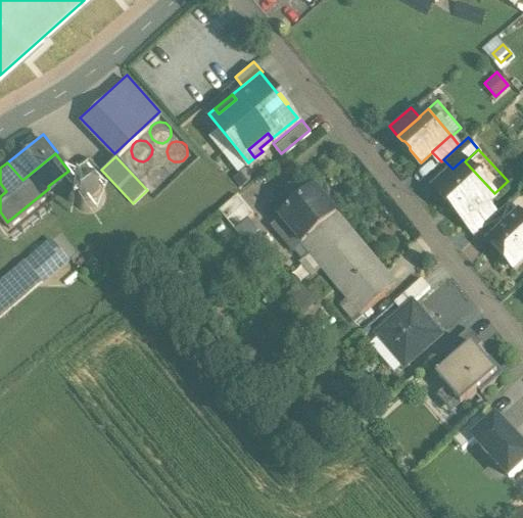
[(453,169),(434,186),(465,220),(486,200),(494,193),(465,161),(463,159),(453,169)]
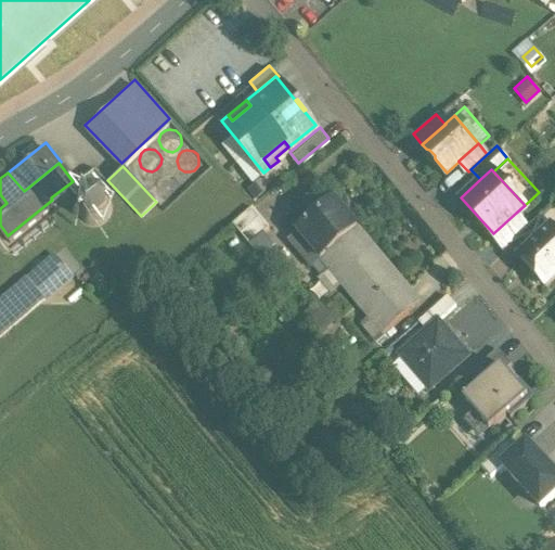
[(172,171),(167,170),(163,171),(158,175),(156,181),(158,189),(164,192),(170,193),(173,191),(178,186),(179,180),(177,175),(172,171)]
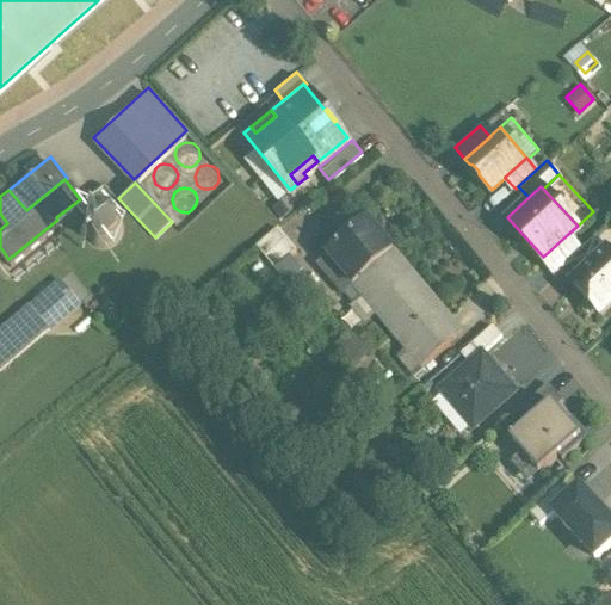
[(117,213),(107,205),(97,205),(88,210),(84,220),(82,226),(86,235),(93,241),(106,242),(112,240),(118,232),(119,228),(121,222),(117,213)]
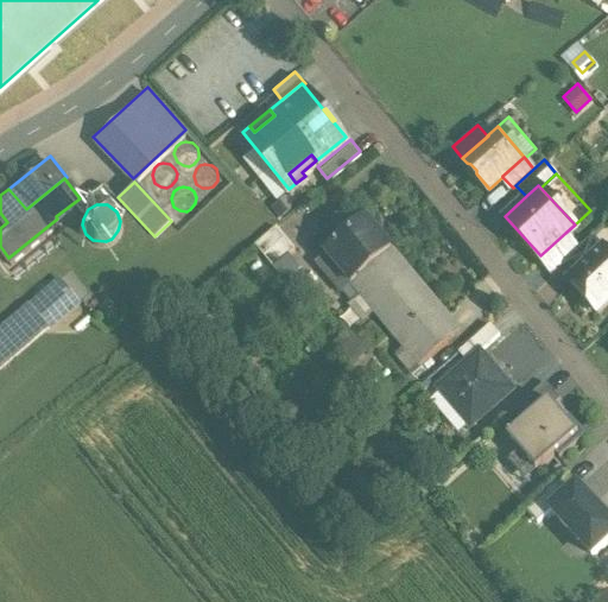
[(390,245),(365,215),(325,248),(350,278),(390,245)]
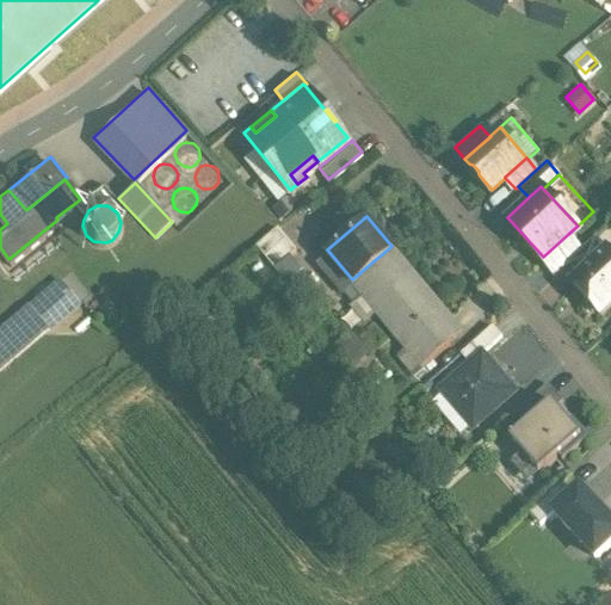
[(277,223),(254,241),(264,253),(285,234),(277,223)]
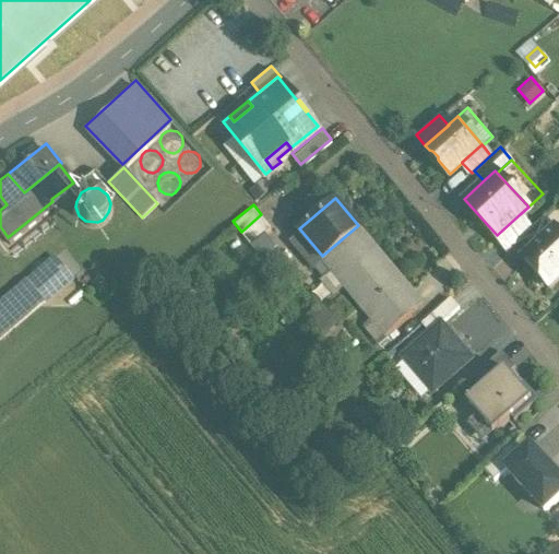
[(261,214),(241,232),(249,242),(270,225),(261,214)]
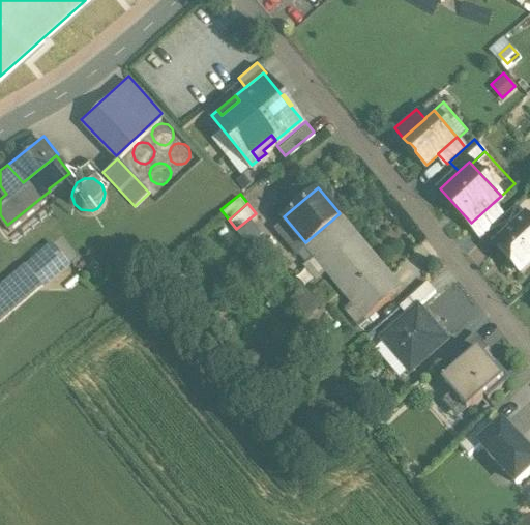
[(493,203),(471,223),(481,234),(491,226),(503,214),(493,203)]
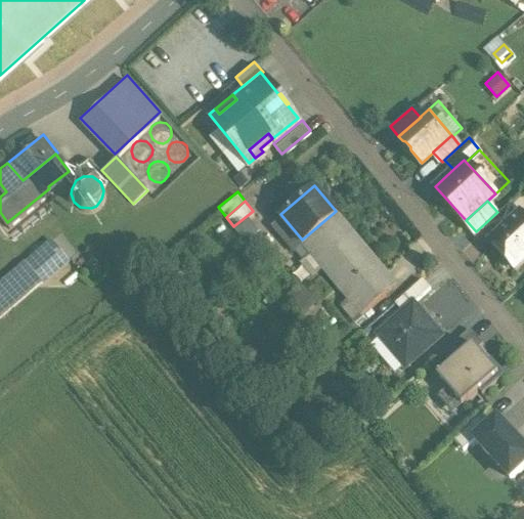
[(497,212),(485,223),(494,233),(519,211),(510,201),(497,212)]
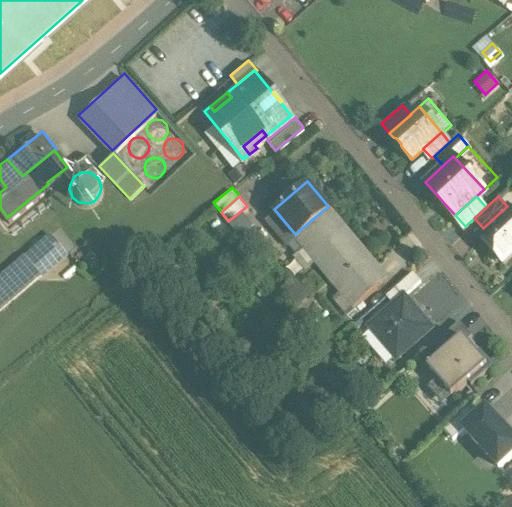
[(328,206),(295,234),(303,244),(336,216),(328,206)]
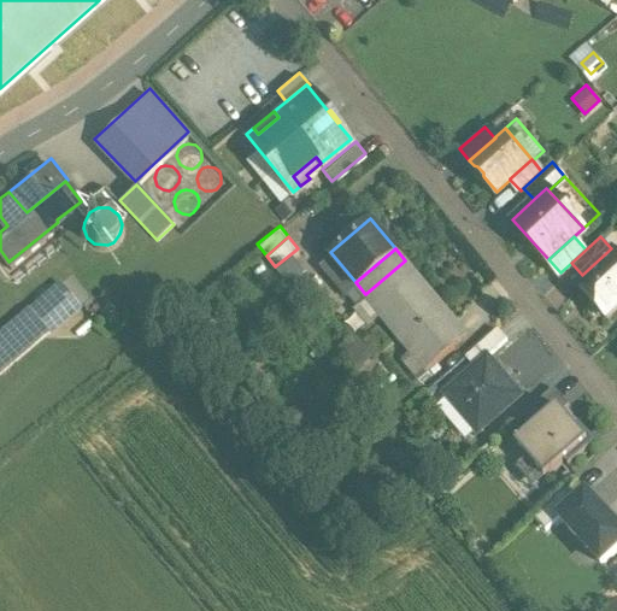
[(582,275),(577,280),(585,287),(587,293),(591,298),(591,303),(597,309),(601,310),(605,313),(616,301),(616,254),(611,248),(582,275)]
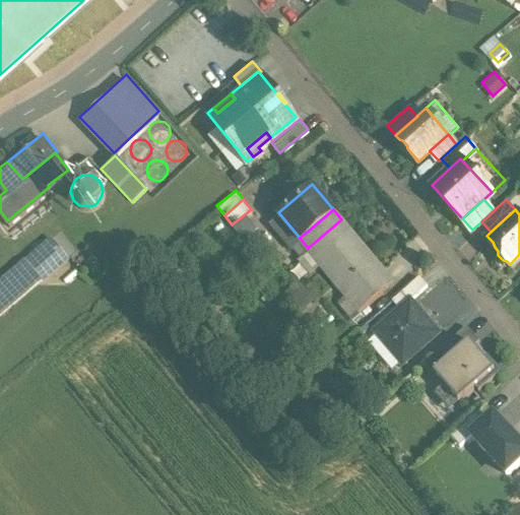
[(246,215),(233,226),(241,236),(254,224),(246,215)]
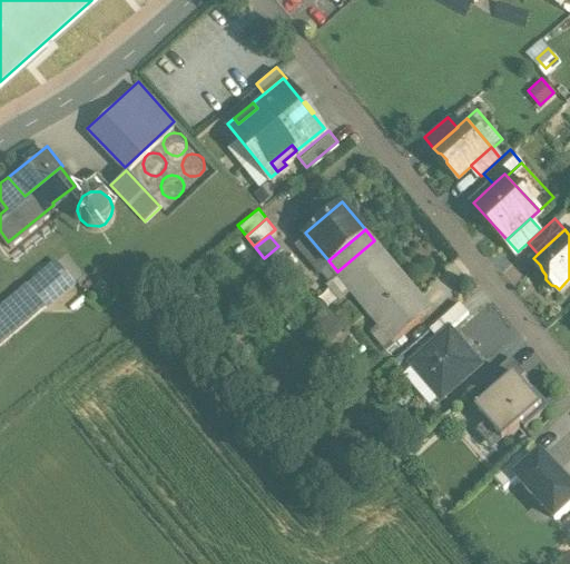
[(374,240),(337,271),(392,337),(429,306),(374,240)]
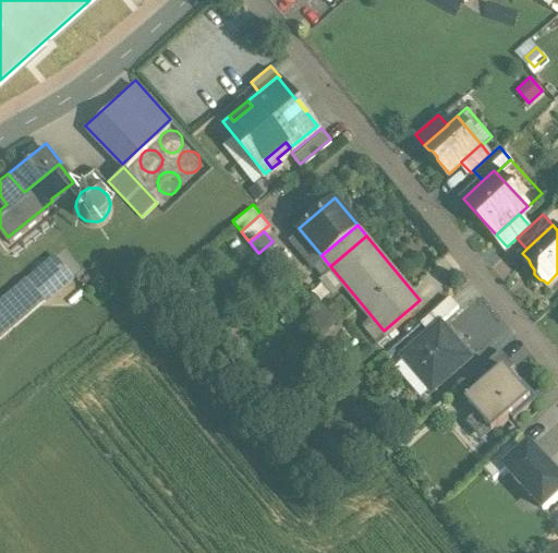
[(258,253),(267,263),(275,257),(274,242),(273,241),(258,253)]
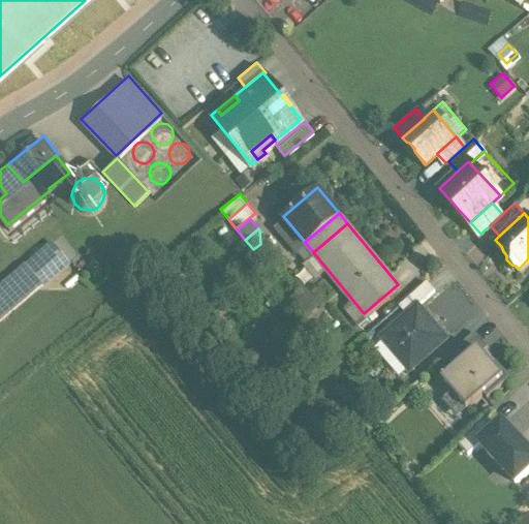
[(51,237),(0,279),(0,314),(68,257),(51,237)]
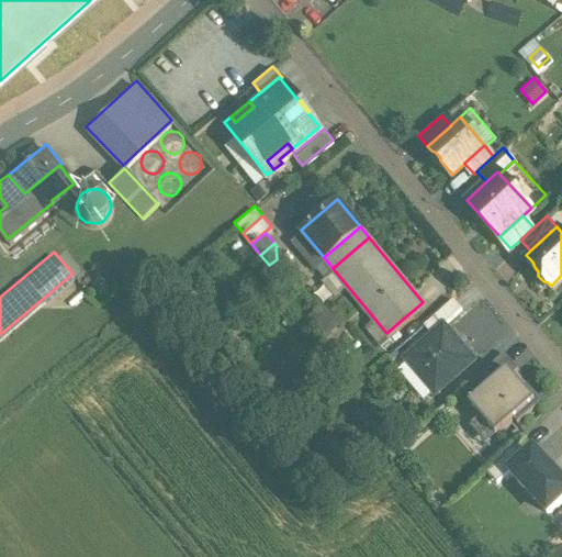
[(338,290),(310,314),(325,332),(353,309),(338,290)]
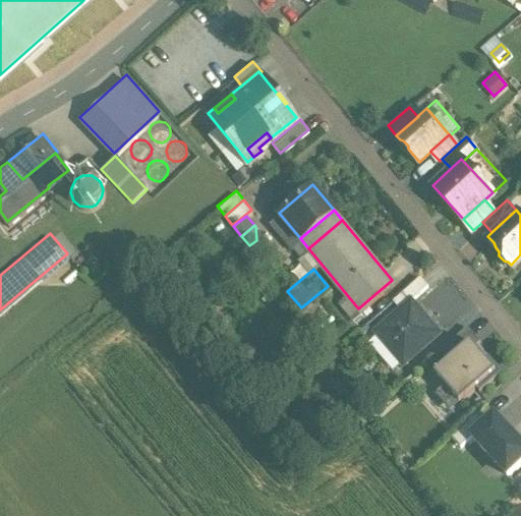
[(393,299),(400,308),(410,299),(428,284),(421,275),(393,299)]
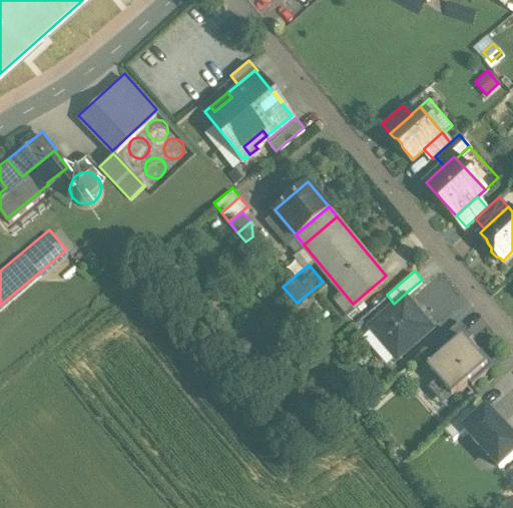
[(397,356),(431,327),(404,295),(394,304),(370,324),(397,356)]
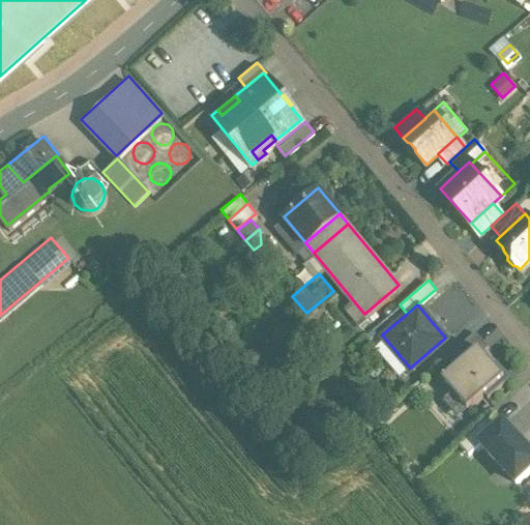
[(448,354),(457,365),(477,346),(481,351),(489,345),(475,330),(448,354)]
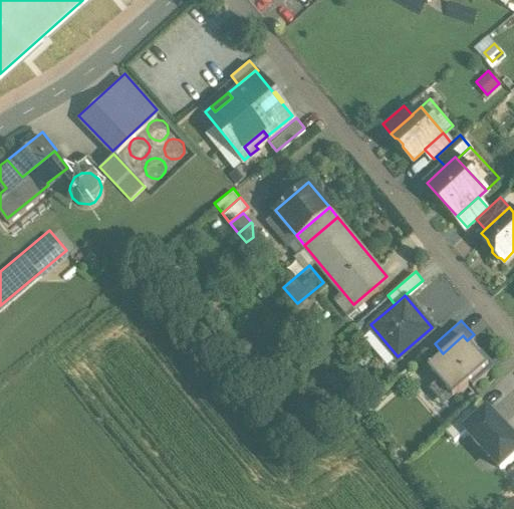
[(473,386),(495,366),(481,350),(478,353),(467,340),(463,335),(443,353),(427,366),(453,397),(470,382),(473,386)]
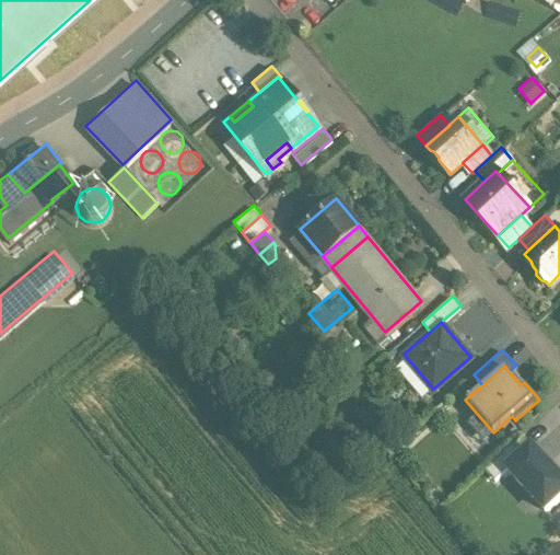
[(513,440),(485,466),(494,477),(506,466),(523,451),(513,440)]
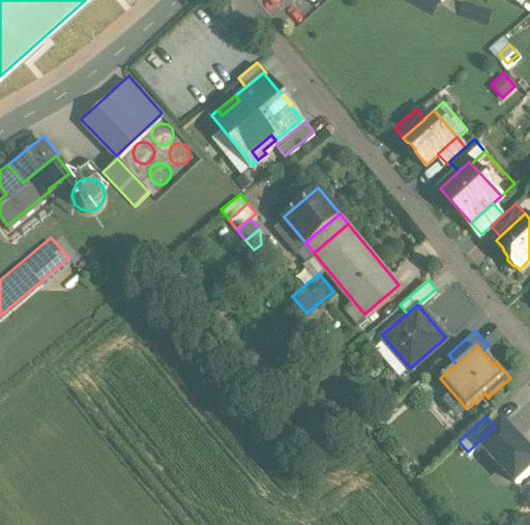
[(529,465),(529,451),(501,420),(495,427),(479,441),(516,479),(529,465)]
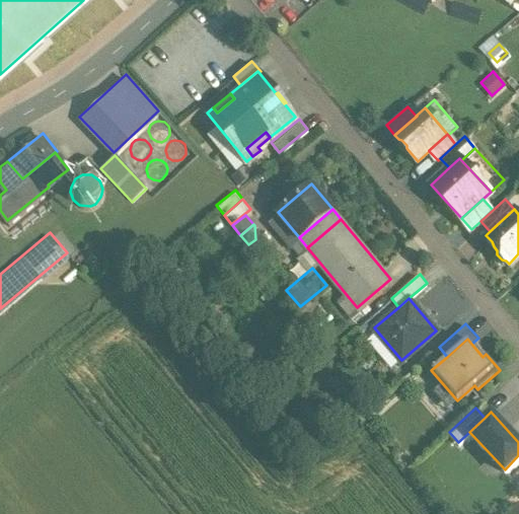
[(518,513),(518,496),(509,504),(518,513)]
